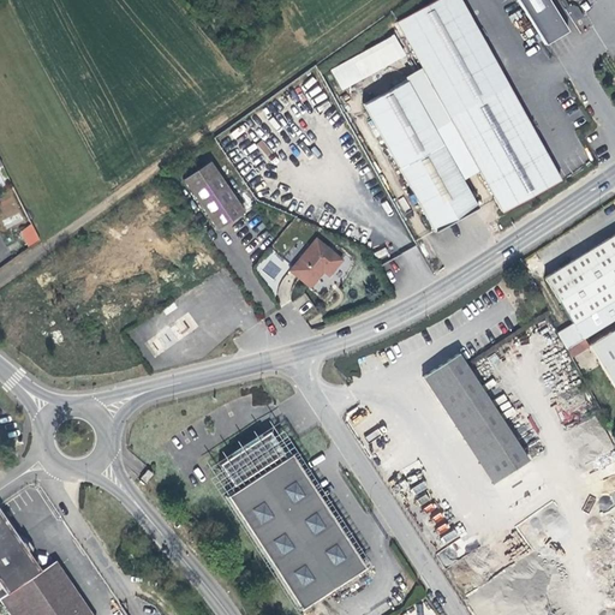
[(435,0),(395,23),(499,210),(557,179),(458,0),(435,0)]
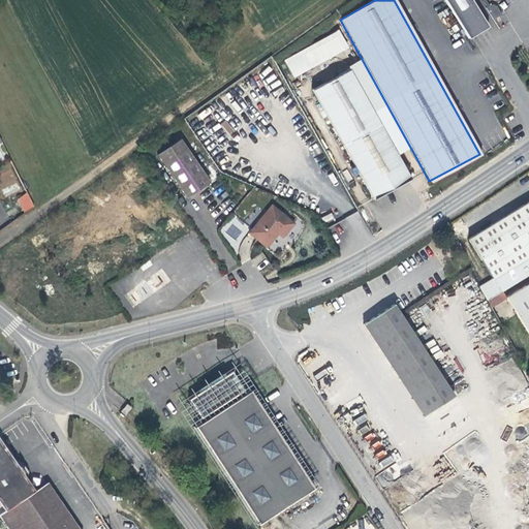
[(471,0),(444,0),(468,38),(488,27),(471,0)]
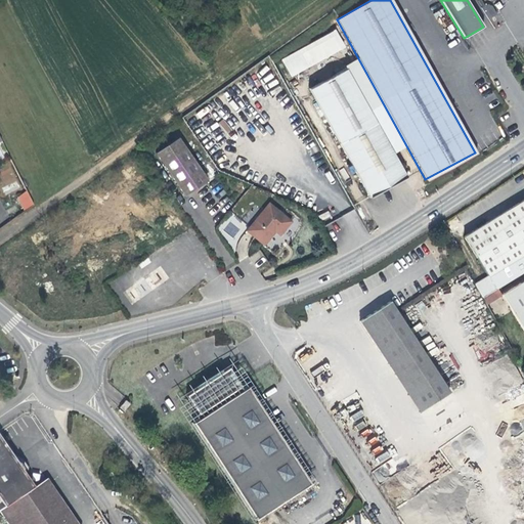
[(485,6),(482,7),(481,8),(488,19),(497,14),(492,6),(487,4),(485,6)]
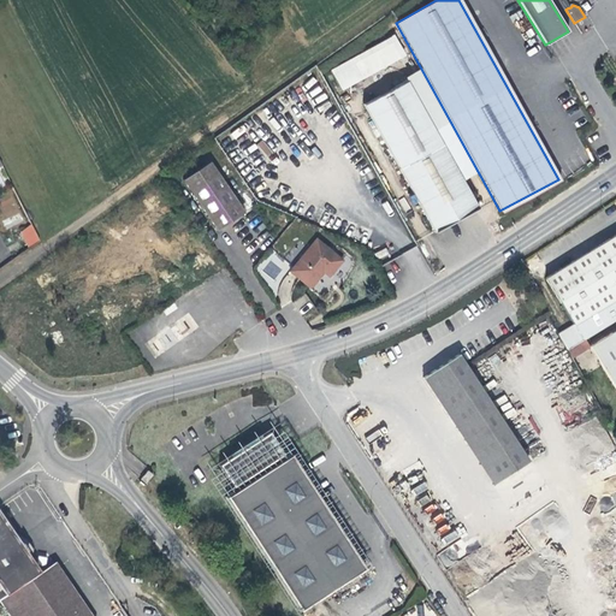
[(342,90),(407,57),(396,35),(330,69),(342,90)]
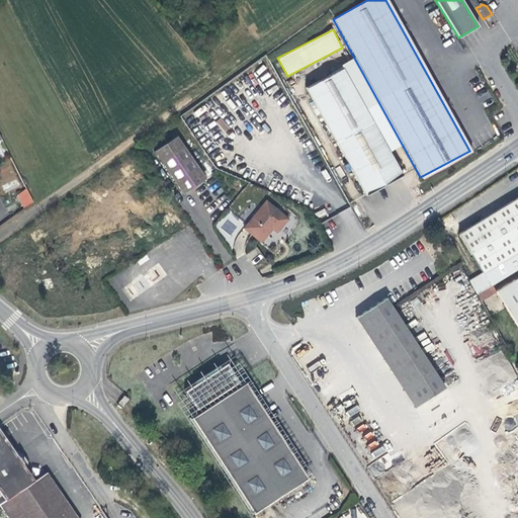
[(308,88),(367,194),(404,174),(343,67),(308,88)]
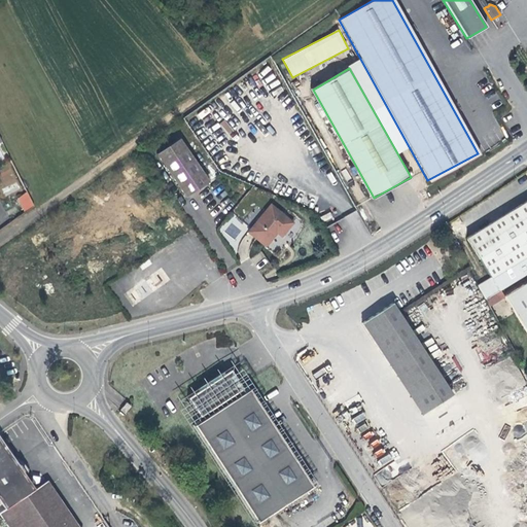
[(160,153),(188,197),(209,182),(181,139),(160,153)]
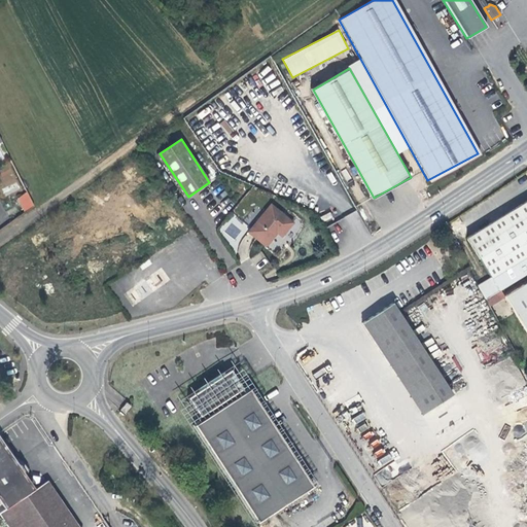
[(19,183),(4,182),(4,191),(18,192),(19,183)]
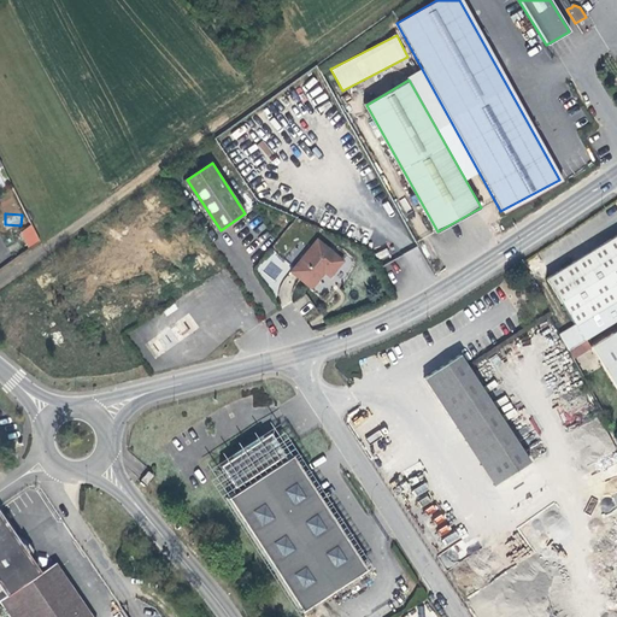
[(28,248),(41,241),(33,225),(19,231),(28,248)]
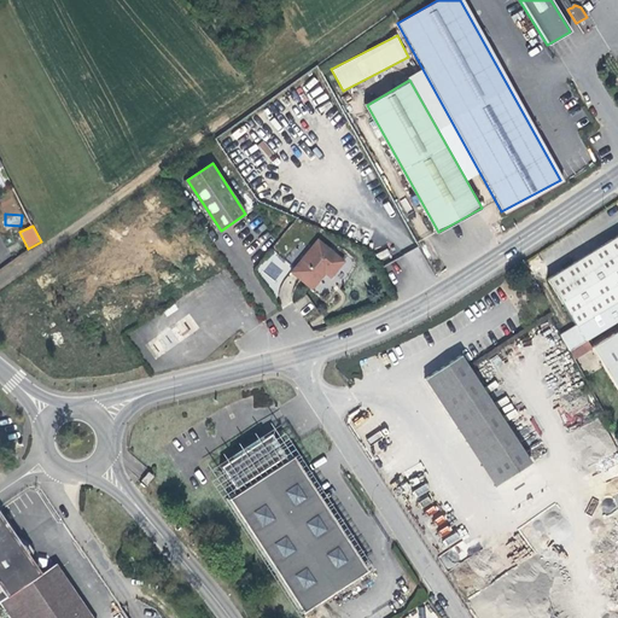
[(573,324),(560,332),(569,348),(586,338),(617,318),(617,297),(617,296),(617,232),(560,268),(563,274),(559,277),(555,270),(546,277),(573,324)]
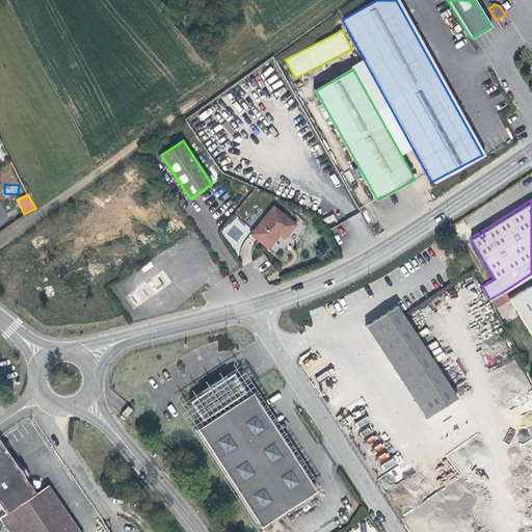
[(275,207),(251,233),(269,249),(282,236),(286,239),(298,225),(275,207)]
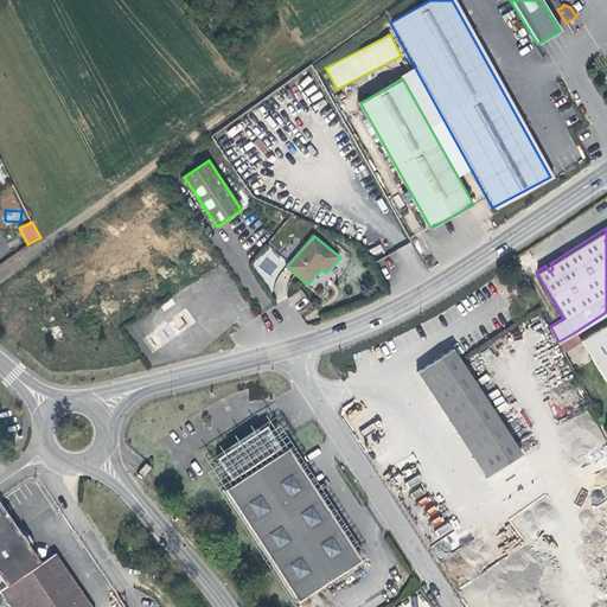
[(267,280),(285,263),(270,248),(253,264),(267,280)]
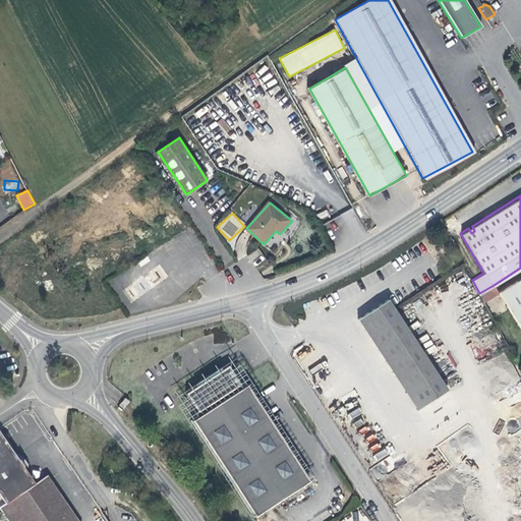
[(146,280),(153,288),(159,284),(151,275),(146,280)]
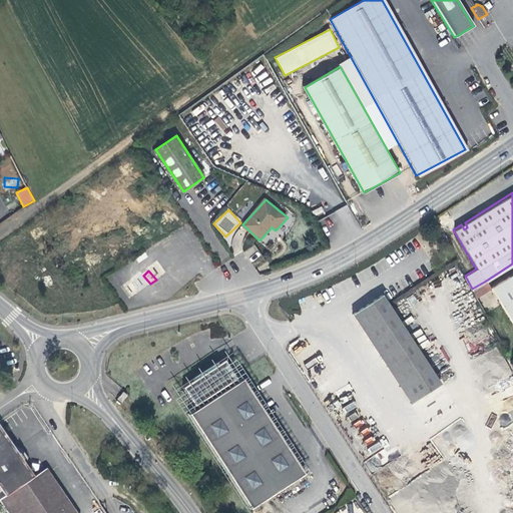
[(151,286),(150,284),(143,276),(141,273),(122,287),(130,299),(151,286)]
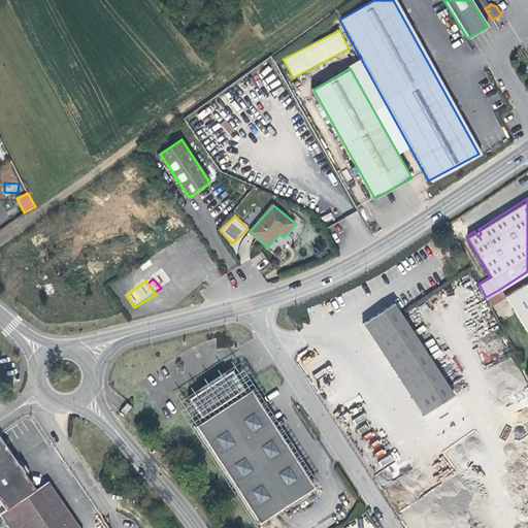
[(527,283),(505,297),(527,332),(527,283)]
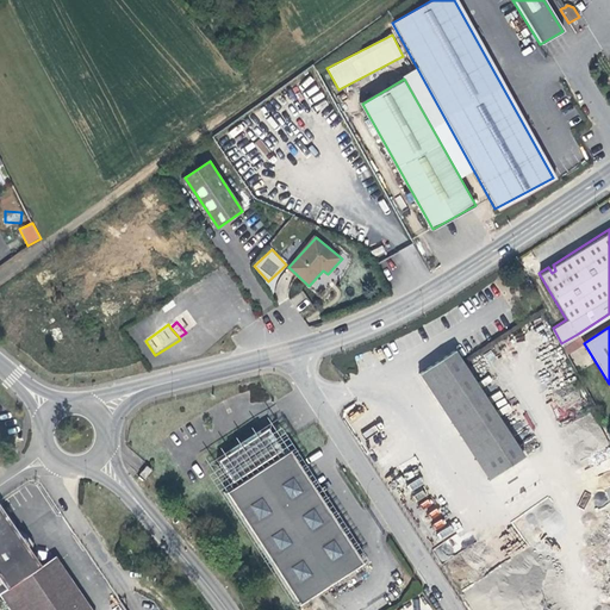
[(561,343),(567,354),(584,343),(578,334),(561,343)]
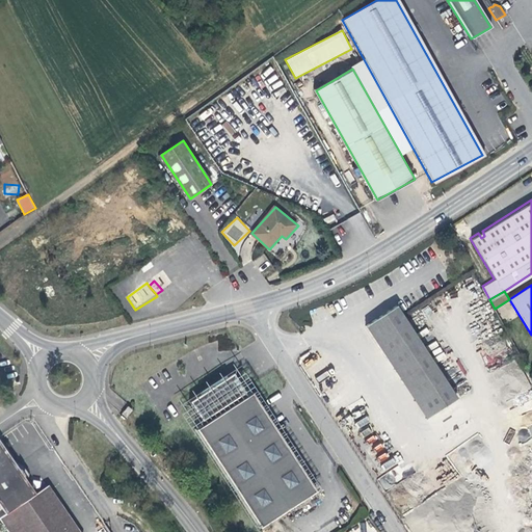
[(401,380),(432,360),(396,301),(365,321),(401,380)]
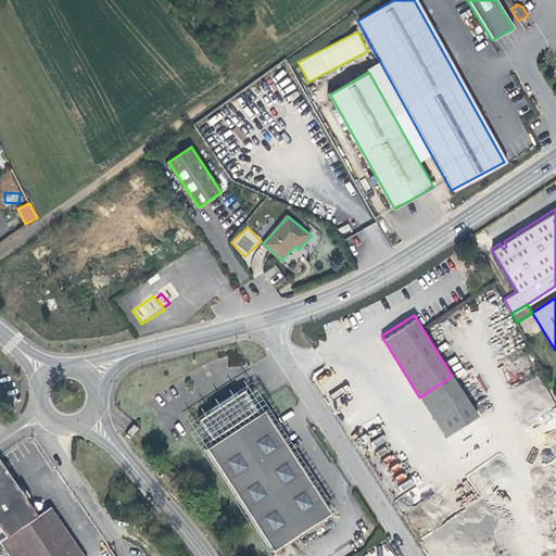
[(476,413),(452,376),(419,397),(443,434),(476,413)]
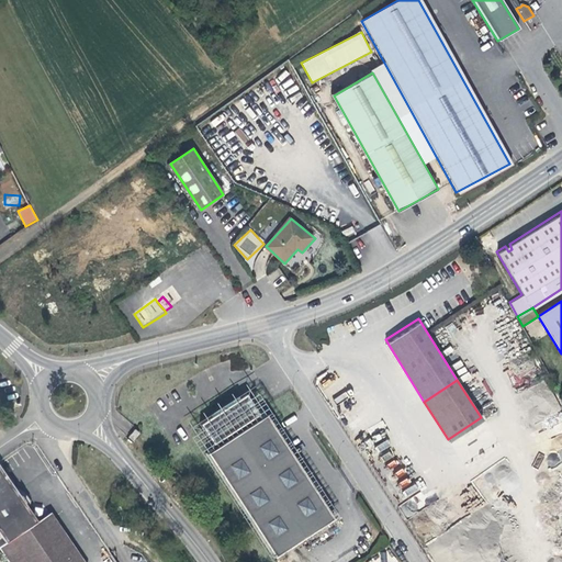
[(248,408),(253,416),(258,412),(245,393),(236,398),(245,412),(248,408)]
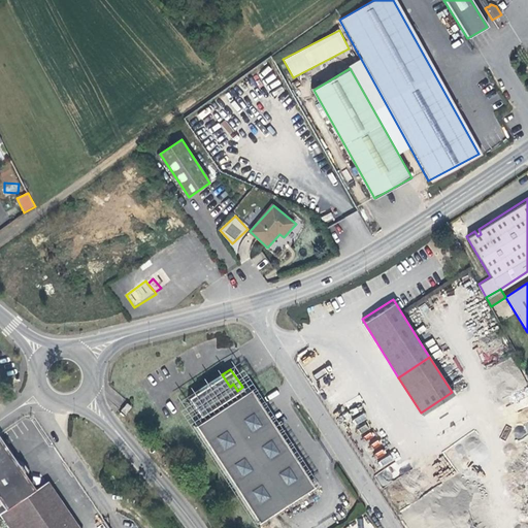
[(249,387),(244,390),(242,387),(237,391),(233,384),(230,387),(222,374),(221,373),(195,390),(197,393),(188,399),(198,416),(205,411),(207,415),(191,425),(257,524),(315,486),(249,387)]
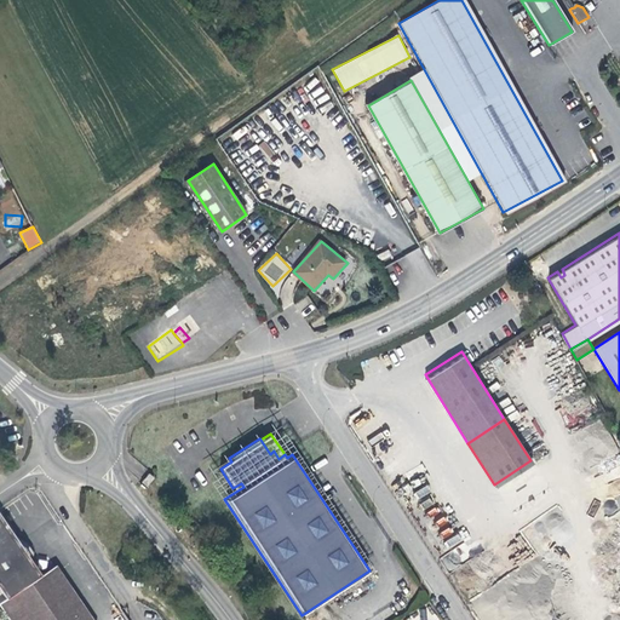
[(44,577),(0,511),(0,589),(7,601),(0,604),(0,607),(9,619),(92,619),(57,567),(44,577)]
